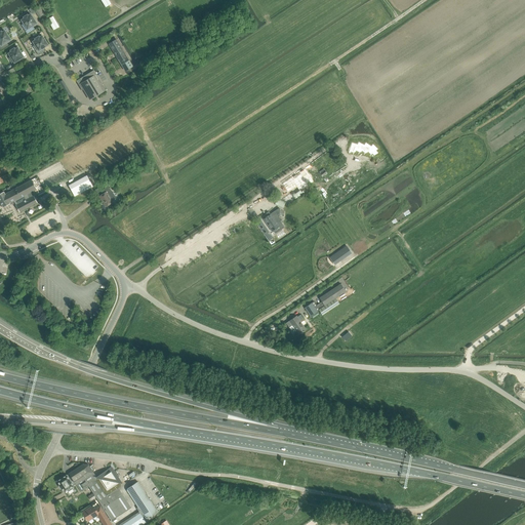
[(39,17),(44,13),(39,6),(34,9),(39,17)]
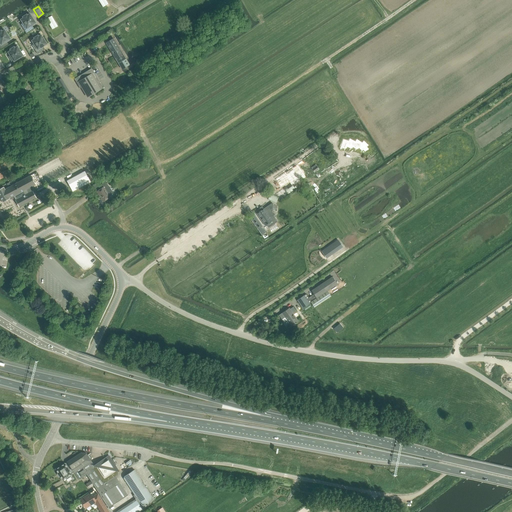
[(30,26),(35,23),(30,14),(27,15),(27,14),(22,16),(23,18),(21,19),(23,23),(22,24),(24,26),(23,27),(26,33),(32,29),(30,26)]
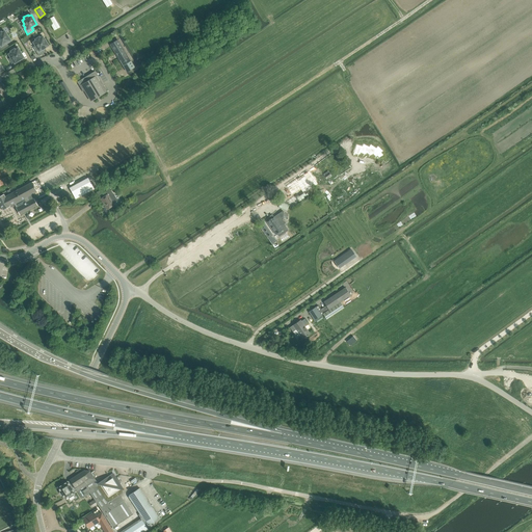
[(54,17),(48,20),(54,30),(60,27),(54,17)]
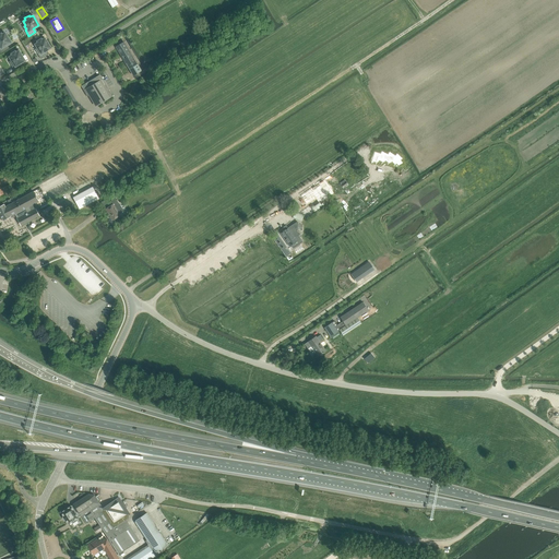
[(0,33),(0,51),(1,54),(8,49),(6,46),(11,43),(4,33),(2,34),(1,33),(0,33)]
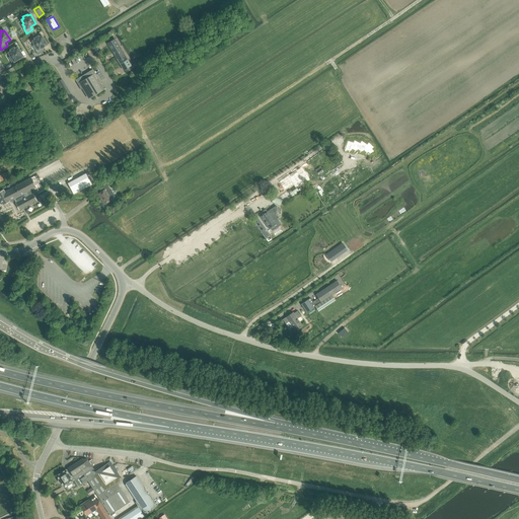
[(38,55),(44,51),(42,48),(48,45),(42,35),(40,36),(39,35),(34,39),(34,40),(32,41),(34,45),(33,46),(35,48),(34,49),(38,55)]
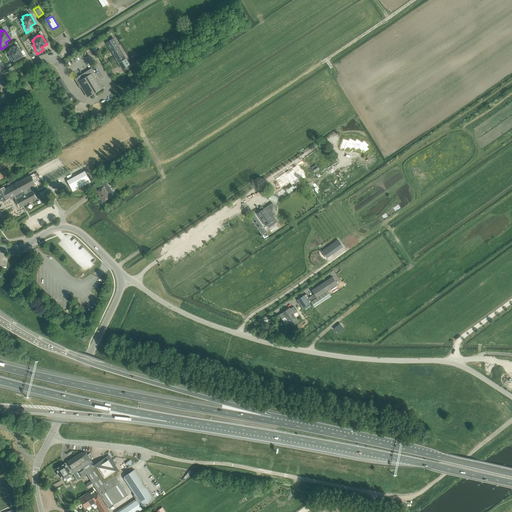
[(114,39),(107,43),(111,49),(110,49),(121,69),(129,64),(114,39)]
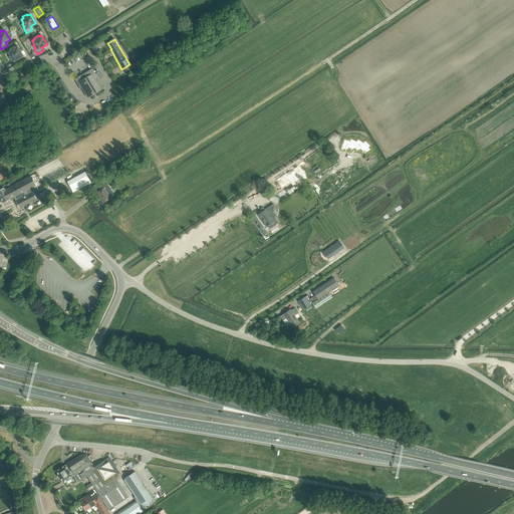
[(16,64),(20,62),(18,58),(23,55),(17,46),(15,48),(14,46),(10,49),(11,50),(8,52),(11,55),(10,56),(11,59),(10,60),(14,65),(16,64)]
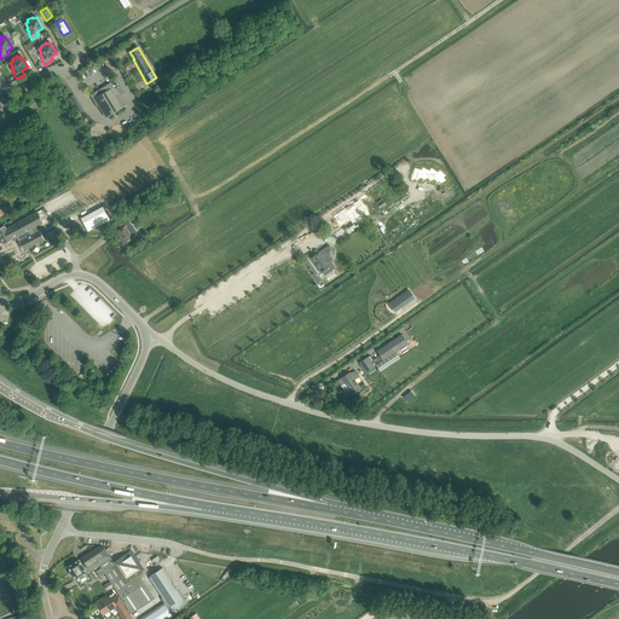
[(93,93),(90,96),(97,106),(98,105),(106,117),(125,106),(110,82),(104,87),(104,88),(102,90),(102,88),(94,92),(96,93),(94,94),(93,93)]
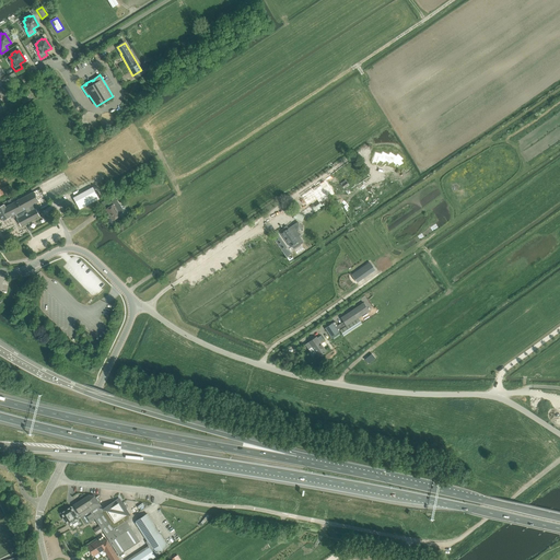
[(79,106),(74,97),(67,85),(62,89),(69,101),(74,108),(79,106)]
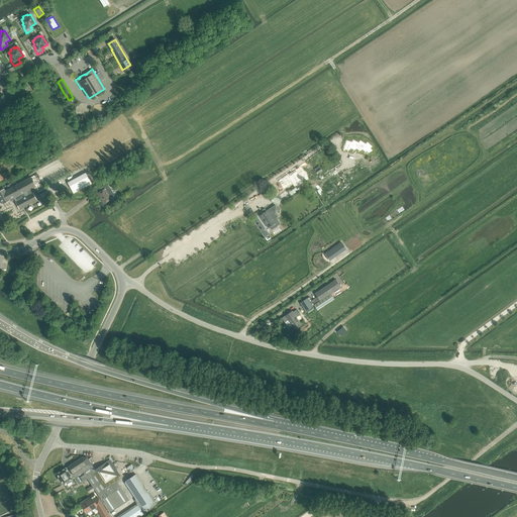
[(351,141),(349,146),(353,148),(355,146),(358,141),(352,138),(351,141)]
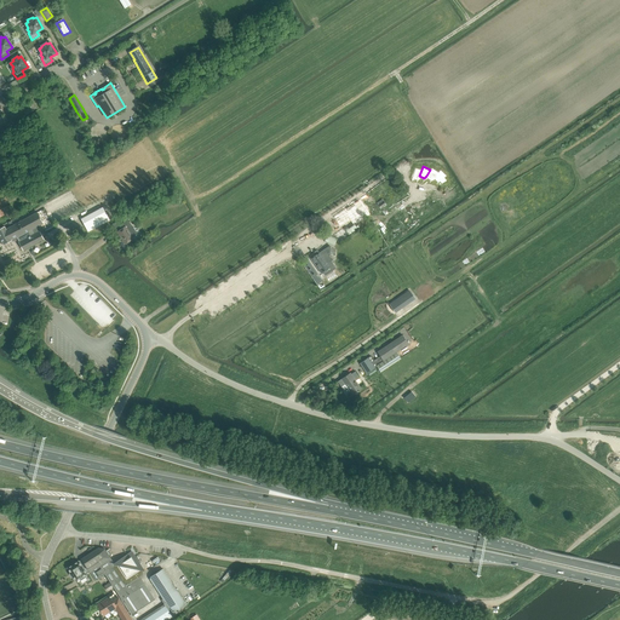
[(414,167),(412,177),(418,178),(419,176),(422,170),(414,167)]
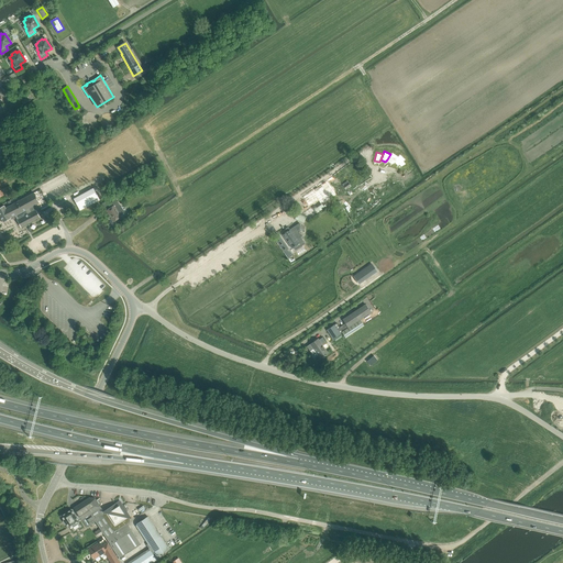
[(390,154),(387,159),(390,163),(393,161),(397,156),(392,152),(390,154)]
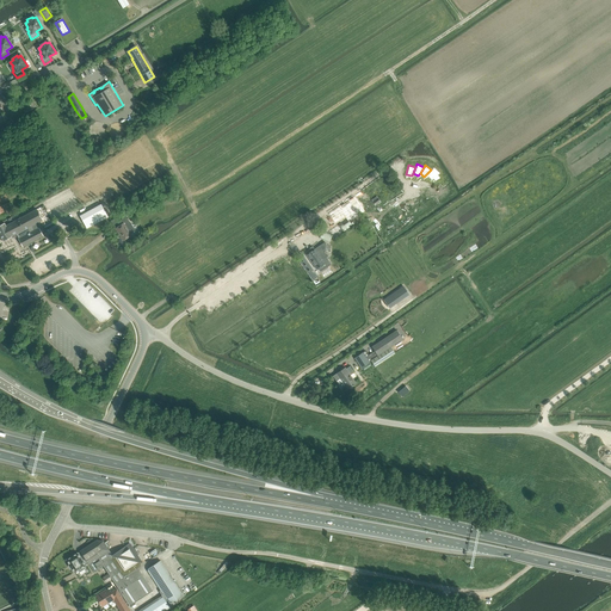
[(431,170),(426,174),(431,178),(432,178),(433,179),(438,178),(437,174),(439,172),(433,167),(431,170)]
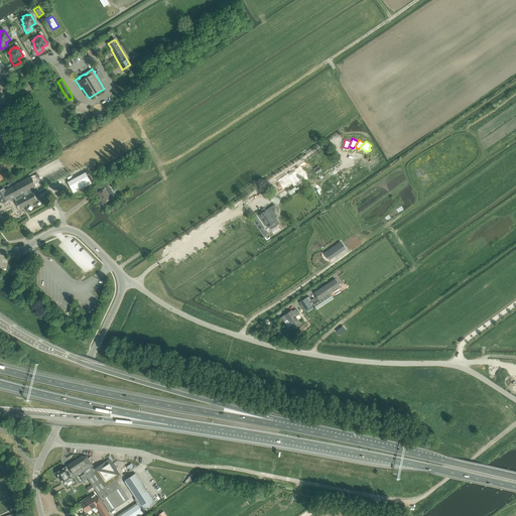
[(304,166),(307,170),(312,166),(309,162),(304,166)]
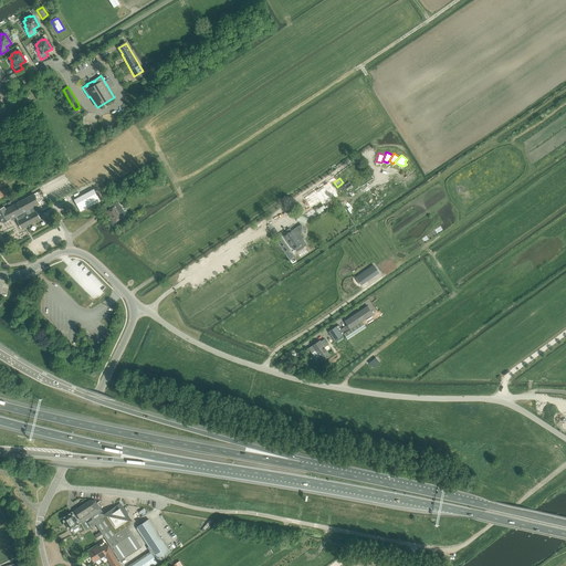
[(324,187),(304,200),(311,209),(320,202),(323,207),(333,200),(324,187)]
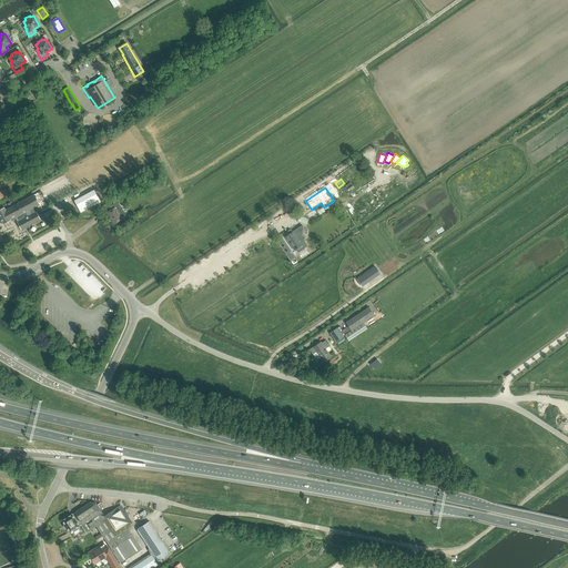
[(94,190),(74,201),(81,212),(100,202),(94,190)]
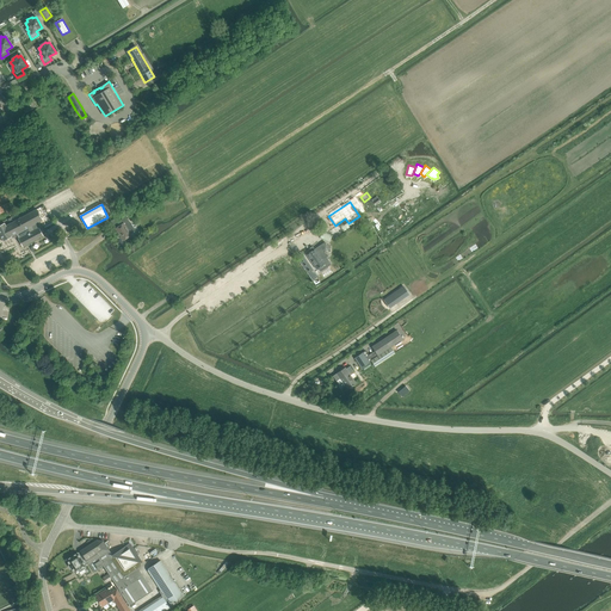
[(0,235),(4,241),(17,234),(19,239),(38,228),(36,224),(42,220),(37,210),(6,227),(5,223),(0,226),(0,235)]
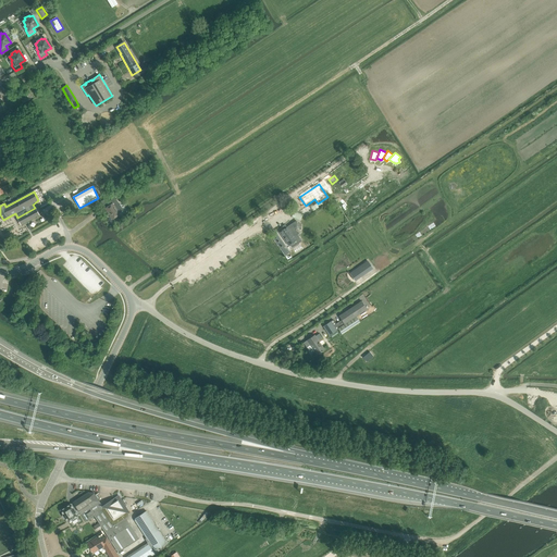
[(112,219),(120,214),(119,212),(123,210),(114,197),(110,200),(109,201),(107,198),(100,202),(103,206),(104,206),(106,208),(104,208),(112,219)]
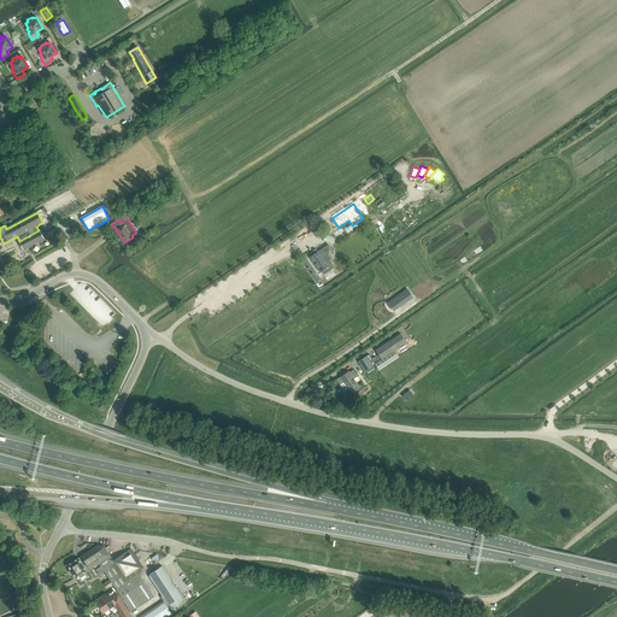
[(23,250),(43,239),(39,230),(19,241),(23,250)]
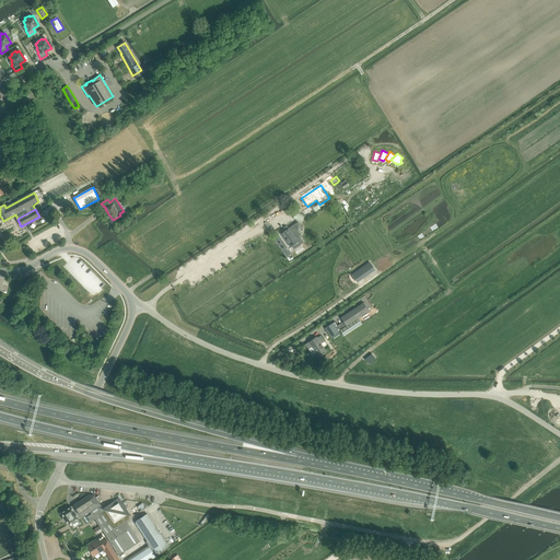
[(293,225),(281,234),(290,247),(292,246),(294,248),(303,243),(299,236),(300,235),(298,231),(293,225)]
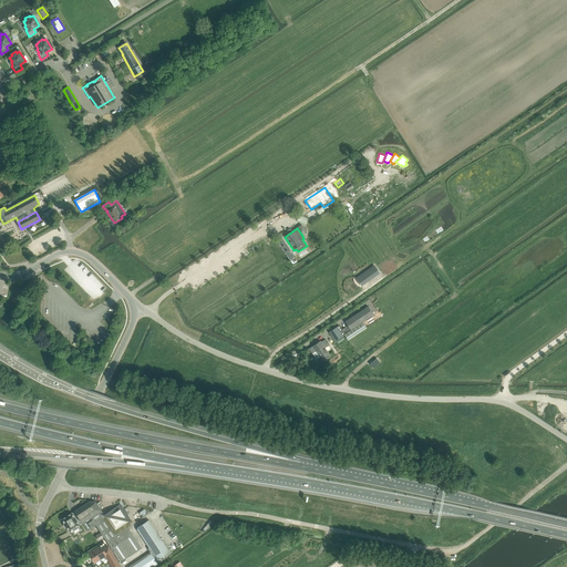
[(371,268),(364,272),(370,280),(374,277),(371,274),(373,271),(371,268)]
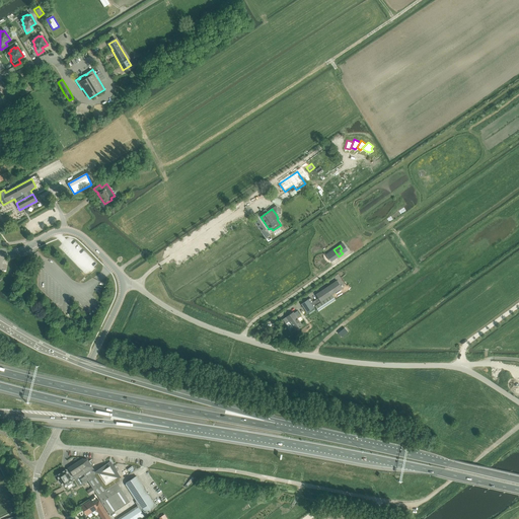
[(310,298),(301,304),(307,312),(315,307),(318,311),(336,300),(331,295),(342,288),(337,281),(315,294),(318,298),(313,302),(310,298)]
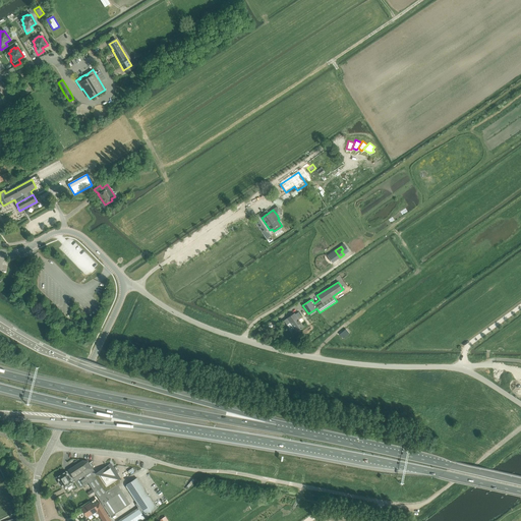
[(296,332),(303,327),(299,320),(302,317),(298,311),(295,314),(294,313),(284,321),(287,325),(290,323),(296,332)]
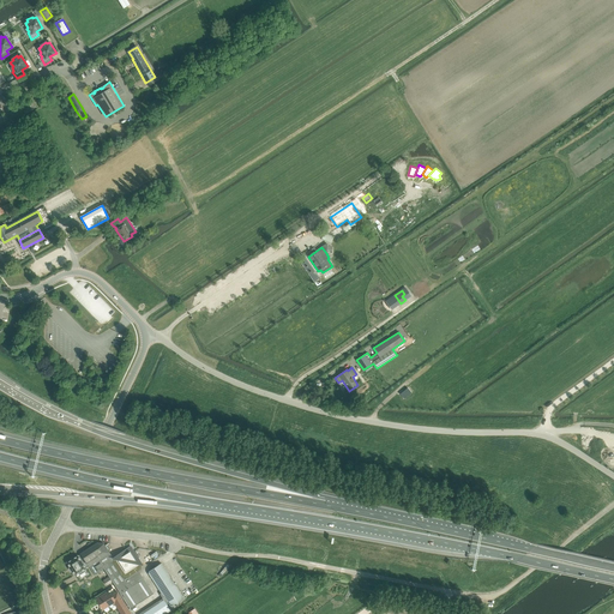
[(411,392),(408,387),(399,395),(404,399),(411,392)]
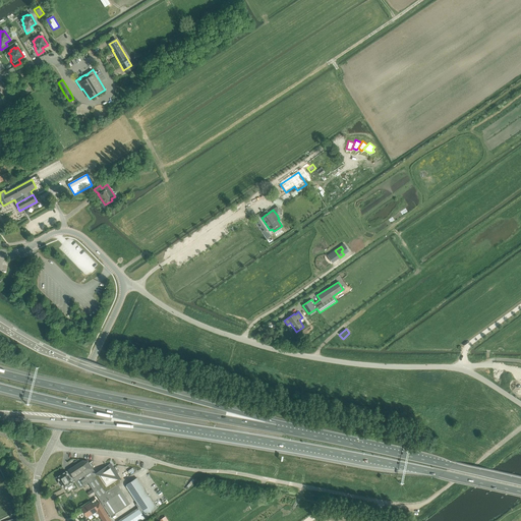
[(102,504),(111,517),(130,504),(119,486),(120,478),(111,464),(96,473),(88,461),(82,461),(68,470),(66,471),(57,477),(59,481),(58,481),(59,482),(60,485),(61,484),(64,488),(66,486),(67,487),(71,485),(70,483),(73,482),(73,481),(75,480),(78,478),(79,480),(82,485),(88,482),(93,489),(88,493),(91,497),(95,494),(102,504)]
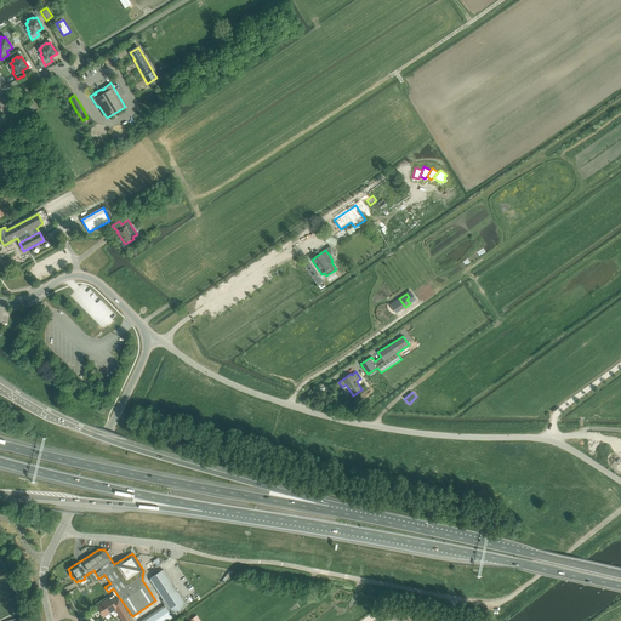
[(166,620),(183,610),(182,609),(187,605),(163,569),(151,577),(151,580),(163,599),(161,600),(165,605),(140,620),(166,620)]
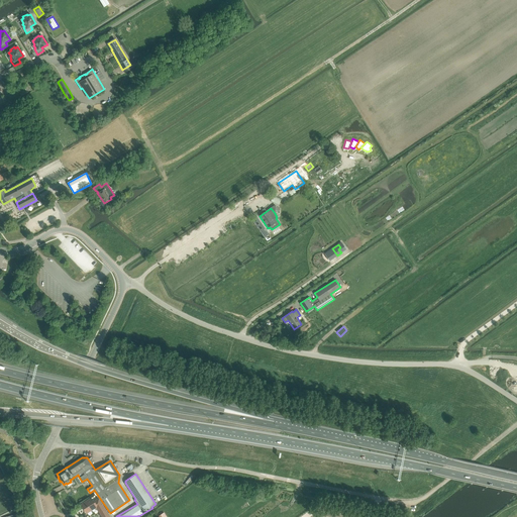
[(110,516),(100,500),(99,501),(98,500),(94,502),(93,500),(91,501),(89,499),(81,504),(87,513),(95,508),(95,507),(97,506),(103,516),(110,516)]
